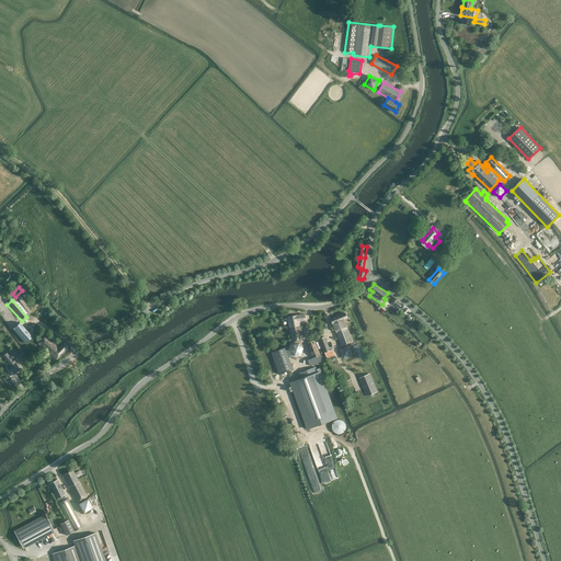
[(343,320),(347,318),(345,313),(331,319),(342,345),(352,341),(343,320)]
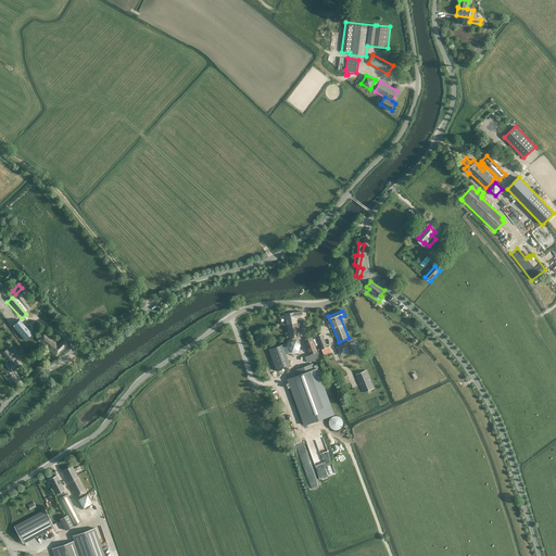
[(298,317),(303,317),(303,312),(286,314),(290,340),(301,339),(298,317)]
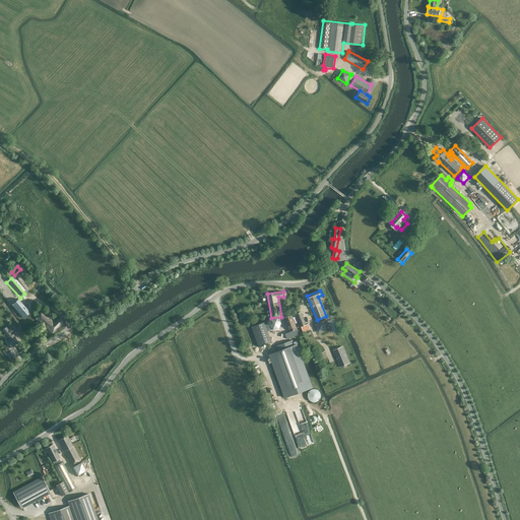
[(23,318),(29,313),(25,308),(22,305),(23,305),(18,299),(18,300),(15,302),(12,304),(23,318)]
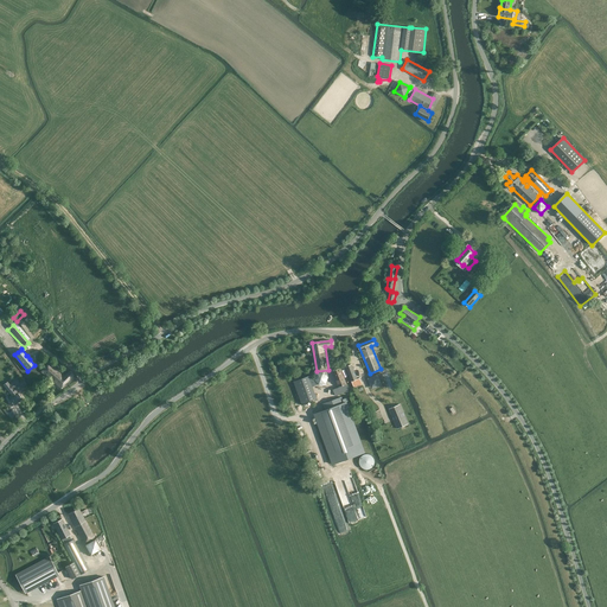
[(61,388),(74,375),(70,370),(64,376),(49,363),(42,371),(61,388)]
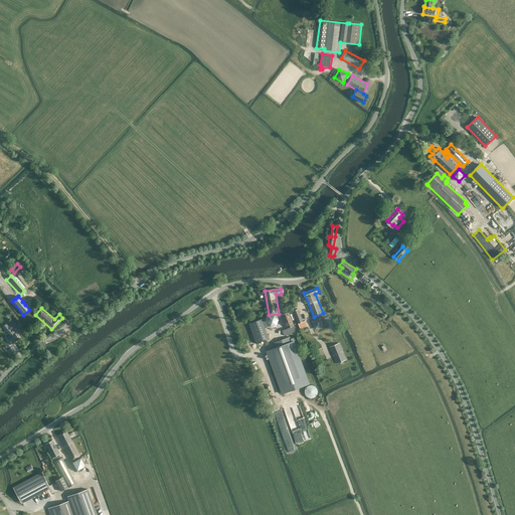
[(299,309),(294,311),(299,323),(303,321),(299,309)]
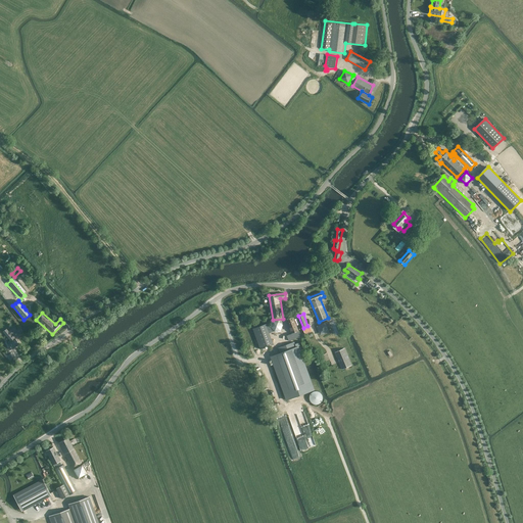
[(292,338),(300,335),(293,318),(287,320),(292,333),(290,334),(292,338)]
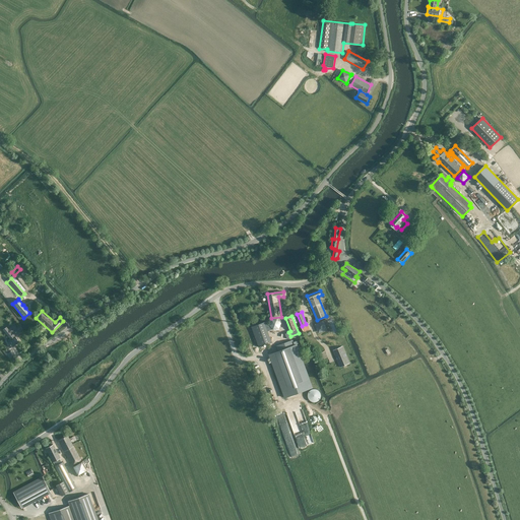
[(333,316),(328,317),(332,333),(337,332),(333,316)]
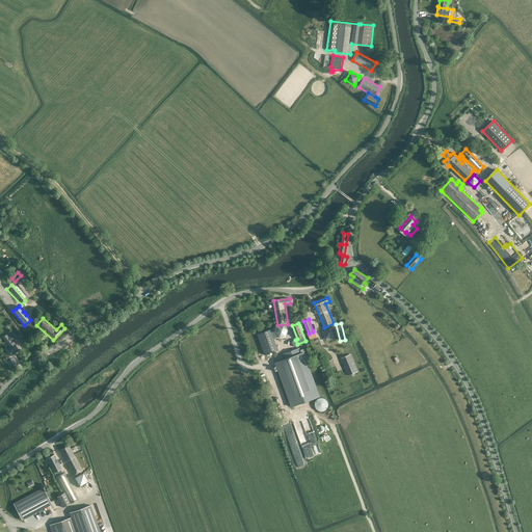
[(326,341),(336,337),(331,327),(322,331),(326,341)]
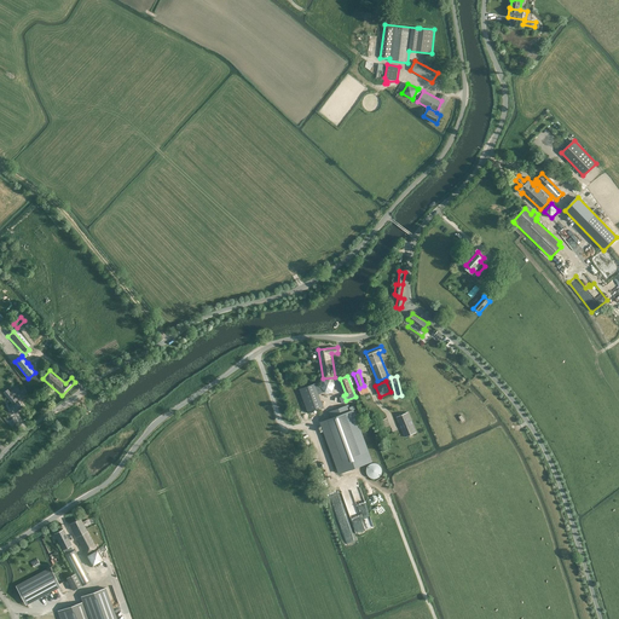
[(300,389),(308,411),(323,406),(314,383),(300,389)]
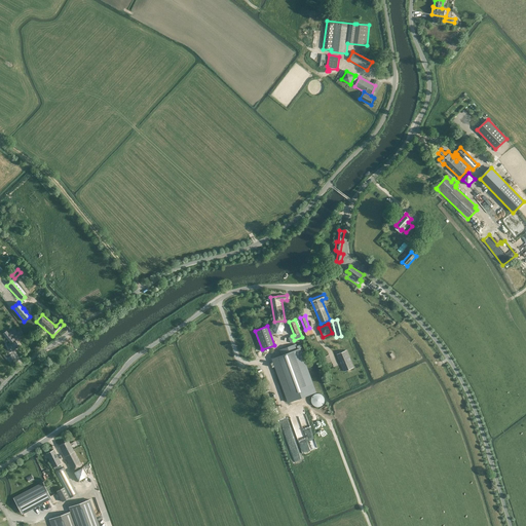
[(14,340),(23,334),(20,330),(16,333),(13,330),(10,332),(9,334),(7,331),(3,334),(10,343),(8,344),(9,346),(8,346),(12,351),(20,345),(15,341),(14,340)]
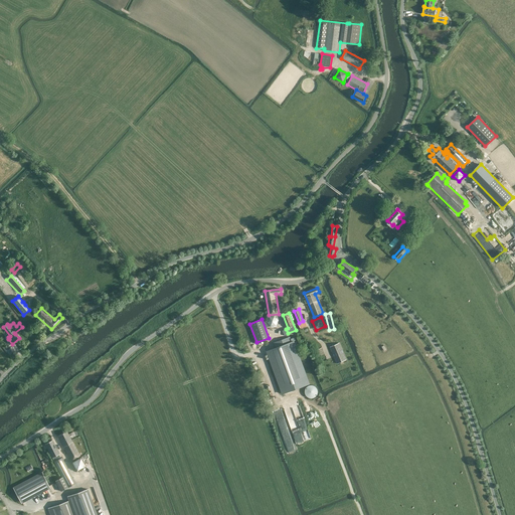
[(268,351),(283,393),(309,384),(296,348),(298,347),(296,341),(296,340),(295,338),(291,339),(290,337),(277,342),(279,347),(268,351)]
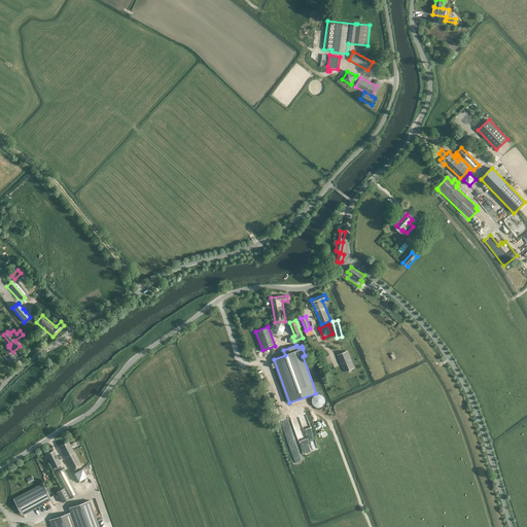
[(345,372),(354,369),(347,351),(338,355),(345,372)]
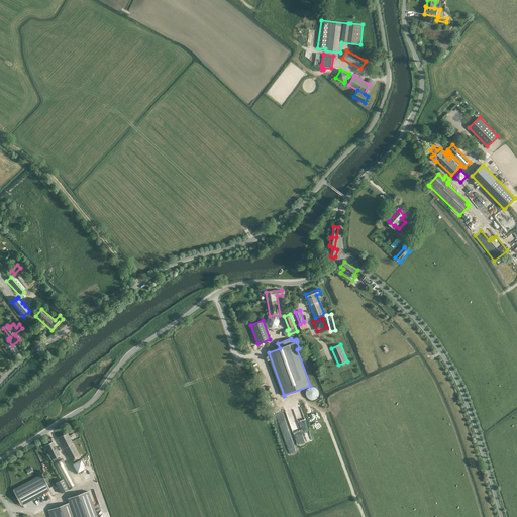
[(319,394),(319,393),(318,392),(318,391),(317,390),(316,389),(315,389),(315,388),(314,388),(313,388),(312,388),(311,388),(310,389),(309,389),(309,390),(308,390),(308,391),(307,391),(307,392),(307,393),(307,394),(307,395),(307,396),(307,397),(308,397),(308,398),(309,399),(310,399),(310,400),(311,400),(312,400),(313,400),(314,400),(315,400),(315,399),(316,399),(317,399),(317,398),(318,397),(318,396),(318,395),(319,395),(319,394)]
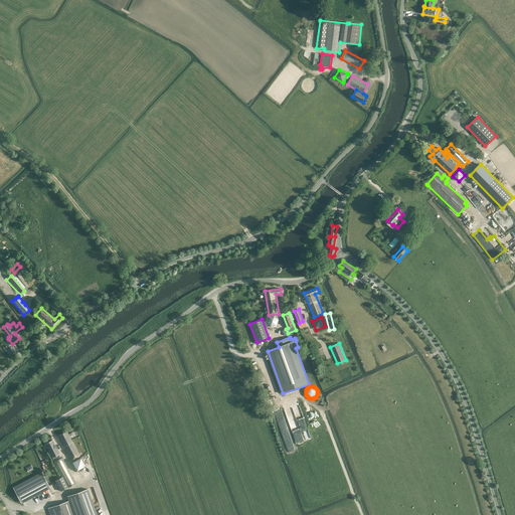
[(71,461),(80,456),(67,432),(58,436),(63,447),(71,461)]
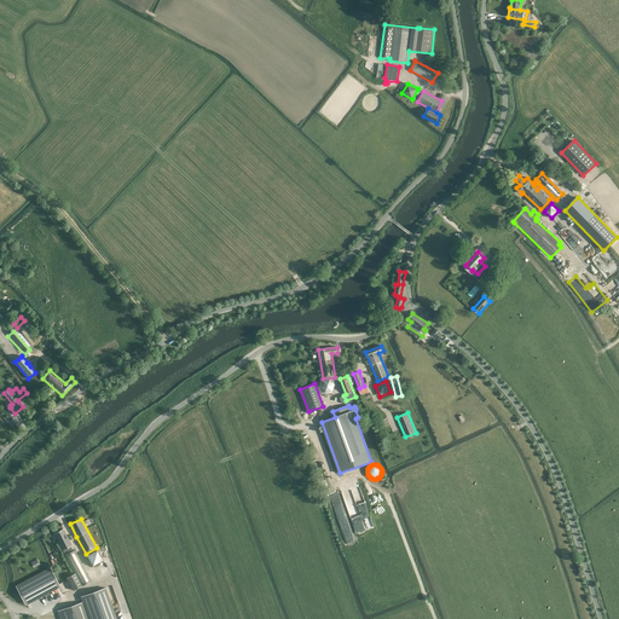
[(55,533),(74,570),(82,565),(74,550),(73,550),(70,545),(71,545),(63,528),(55,533)]
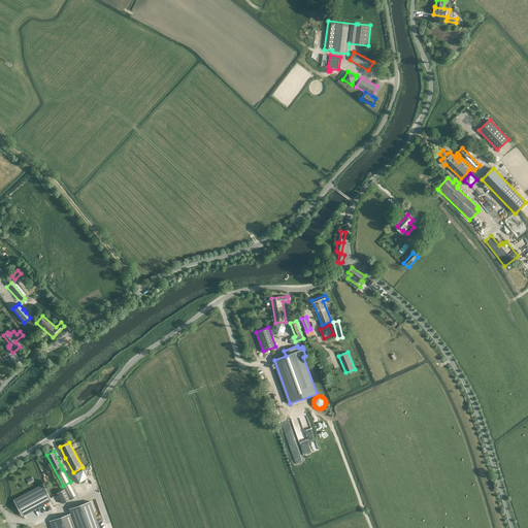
[(79,482),(88,477),(84,468),(74,473),(79,482)]
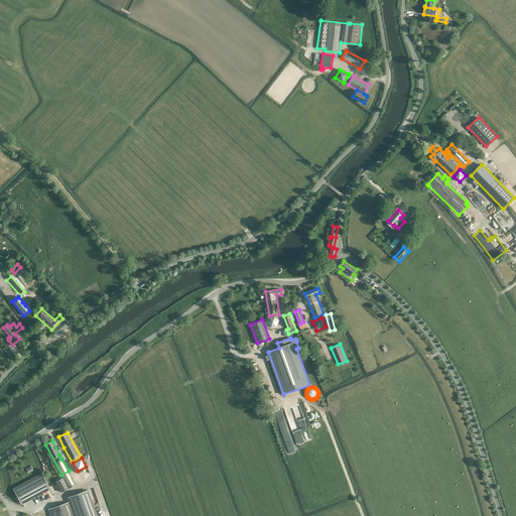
[(49,489),(41,475),(14,489),(22,503),(49,489)]
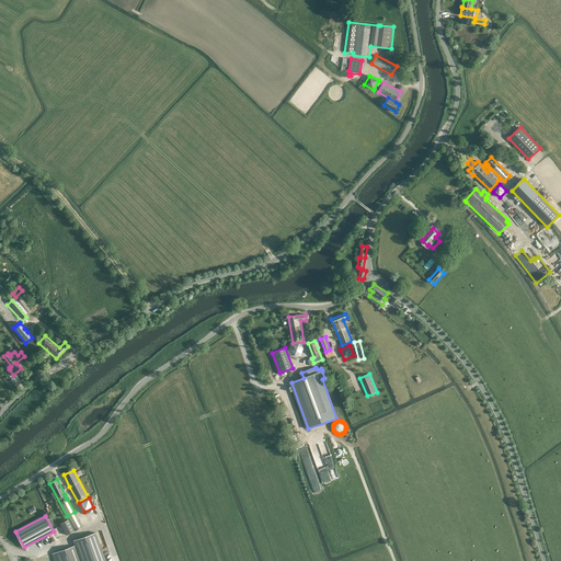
[(60,524),(66,535),(73,530),(68,519),(60,524)]
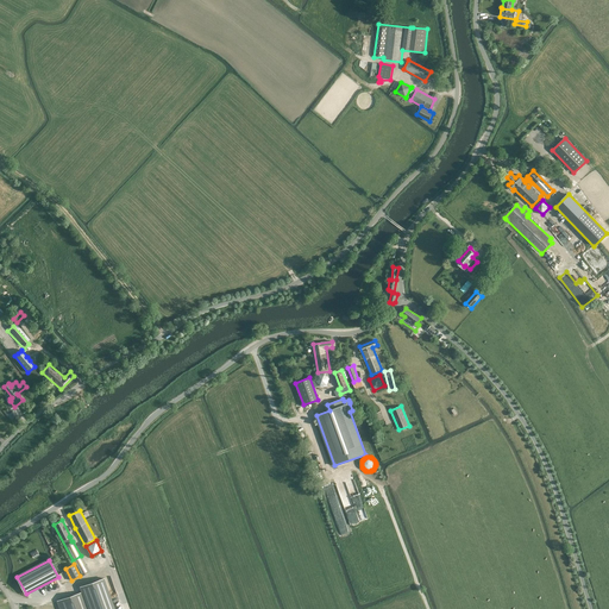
[(114,608),(104,578),(80,586),(82,592),(58,601),(61,608),(114,608)]
